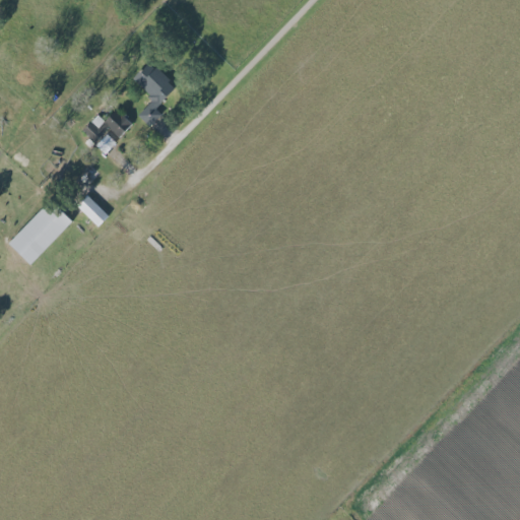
[(154,107),(175,87),(149,61),(132,77),(153,100),(137,115),(148,126),(161,114),(154,107)]
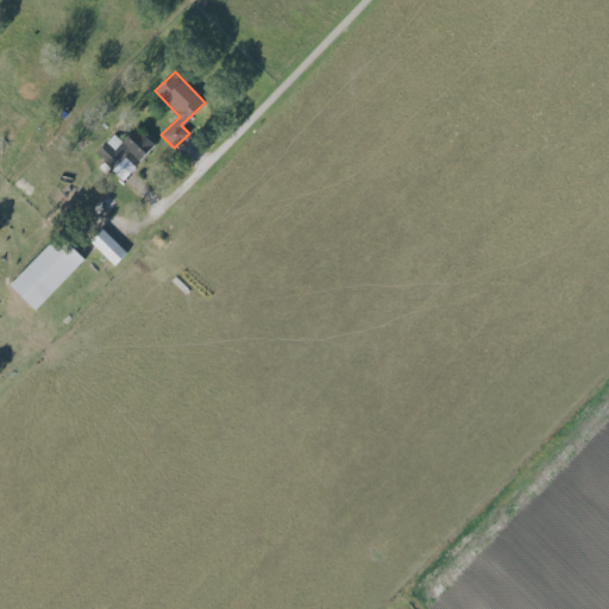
[(113,133),(95,152),(107,165),(125,148),(138,161),(154,145),(136,127),(121,142),(113,133)]
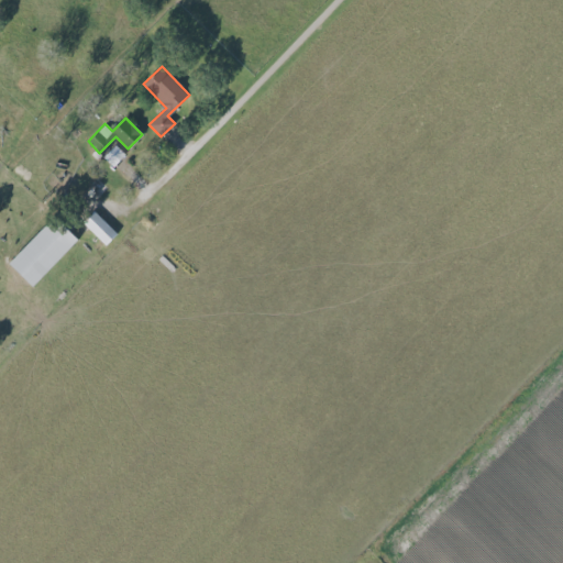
[(113,167),(125,154),(114,144),(102,157),(113,167)]
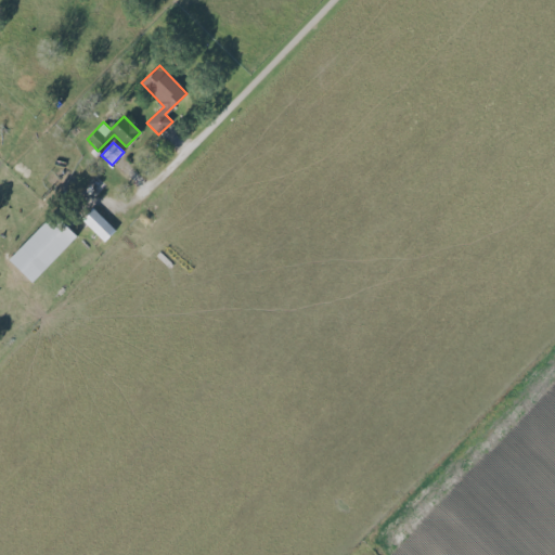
[(80,219),(104,242),(115,230),(91,207),(80,219)]
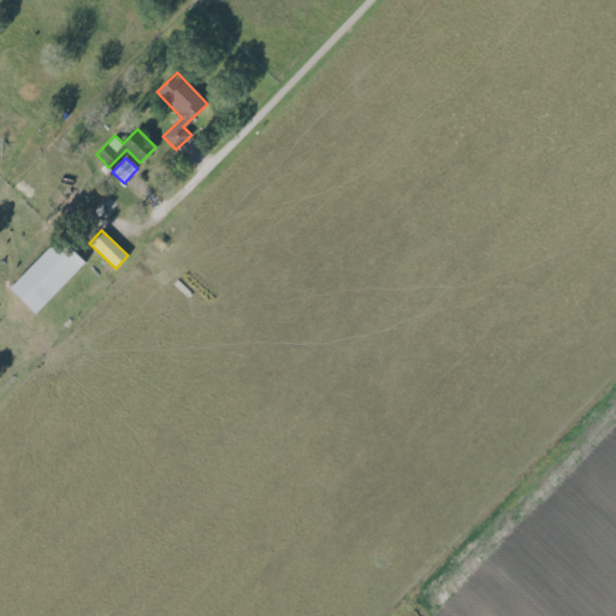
[(9,288),(35,313),(84,261),(71,249),(64,256),(49,243),(9,288)]
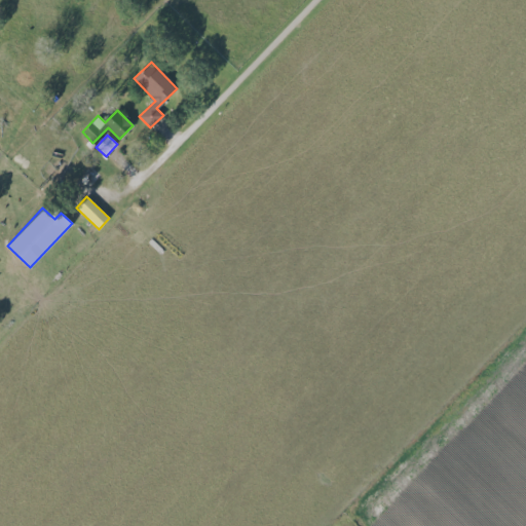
All buildings are outlined.
